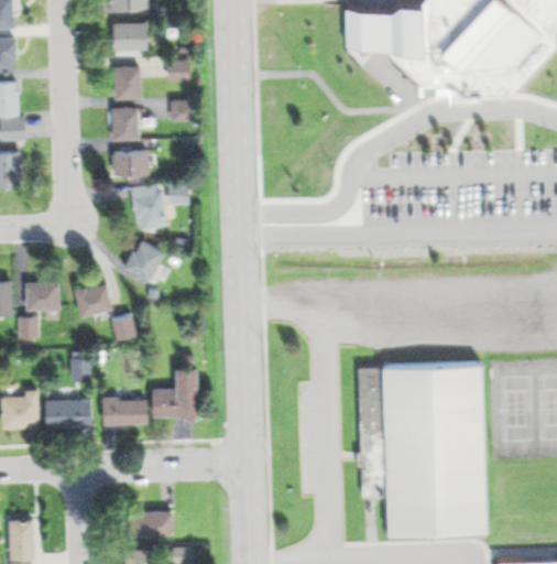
[(0,28),(12,28),(11,0),(0,0),(0,28)]
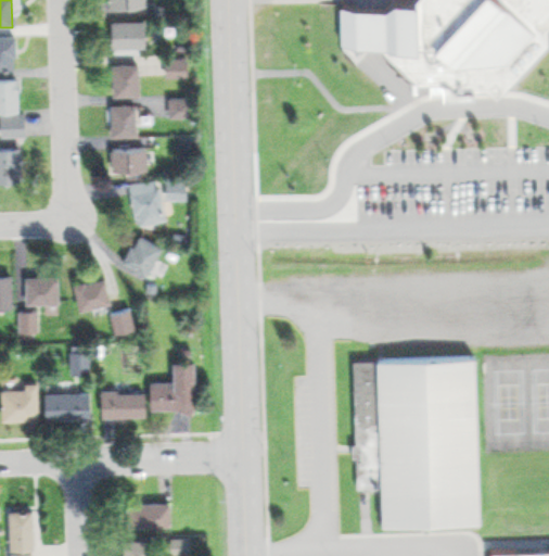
[(143,12),(142,0),(109,0),(110,12),(143,12)]
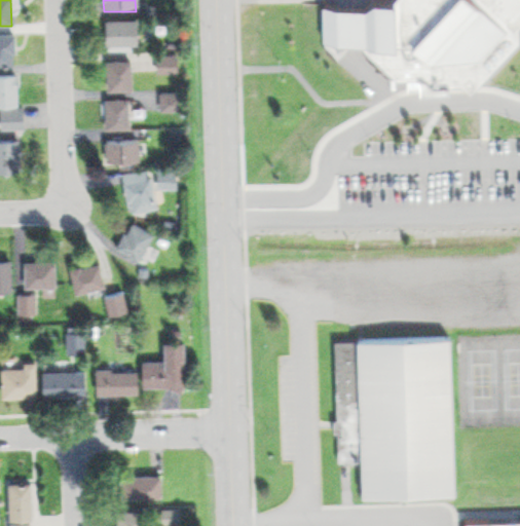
[(468,87),(510,38),(510,29),(519,16),(519,0),(362,0),(357,3),(325,3),(324,36),(358,37),(400,74),(452,74),(468,87)]
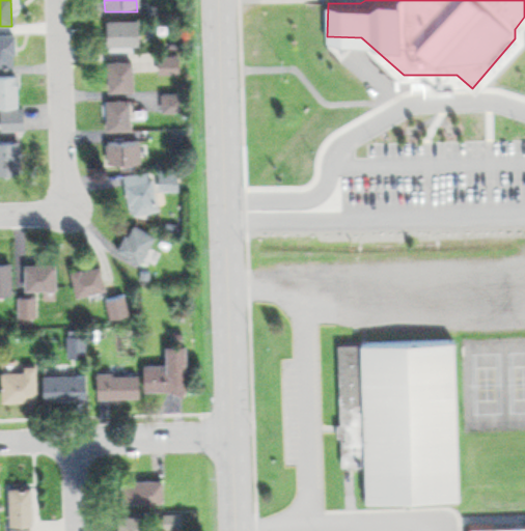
[(136,22),(105,22),(105,46),(136,46),(136,22)]
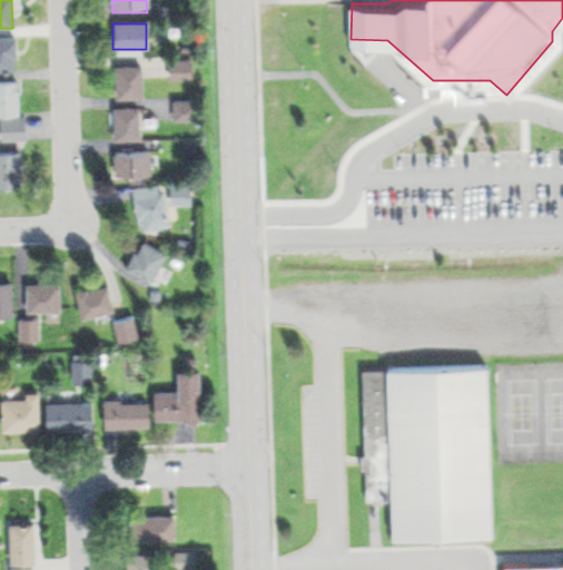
[(0,71),(12,71),(12,39),(0,39),(0,71)]
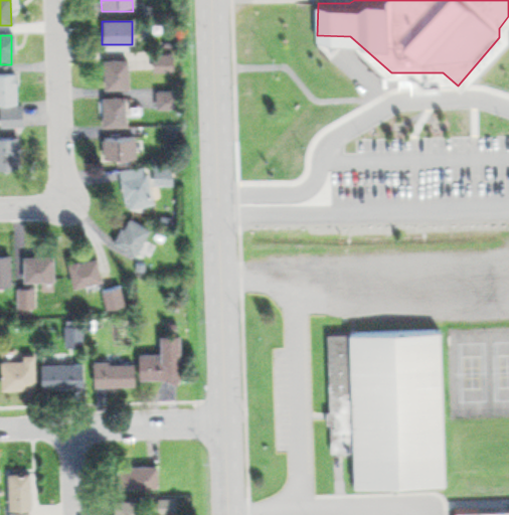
[(174,53),(154,53),(154,69),(174,69),(174,53)]
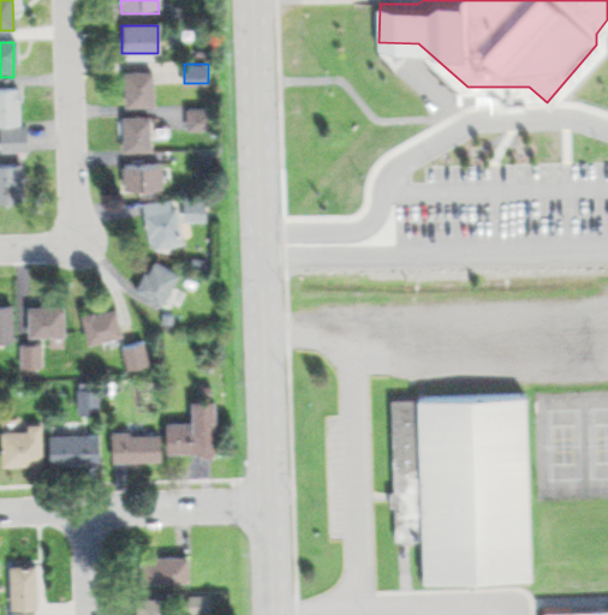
[(123,73),(123,106),(152,106),(152,73),(123,73)]
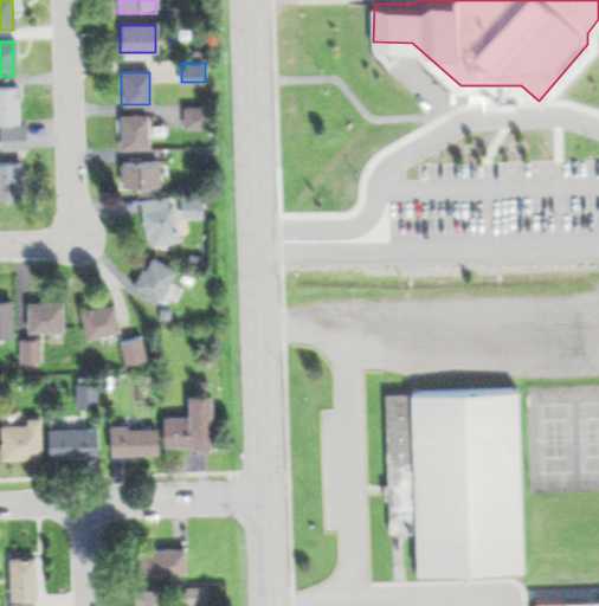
[(0,150),(25,149),(24,124),(17,126),(15,89),(0,89),(0,150)]
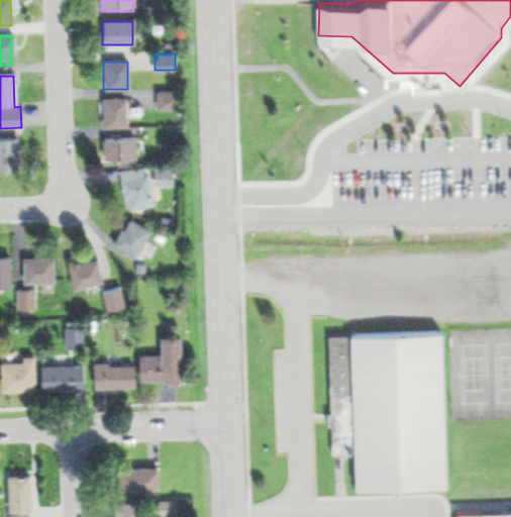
[(177,107),(177,91),(159,91),(159,107),(177,107)]
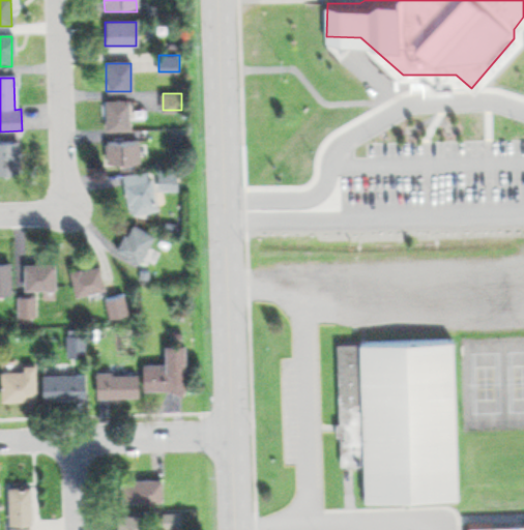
[(106,100),(106,130),(129,130),(129,100),(106,100)]
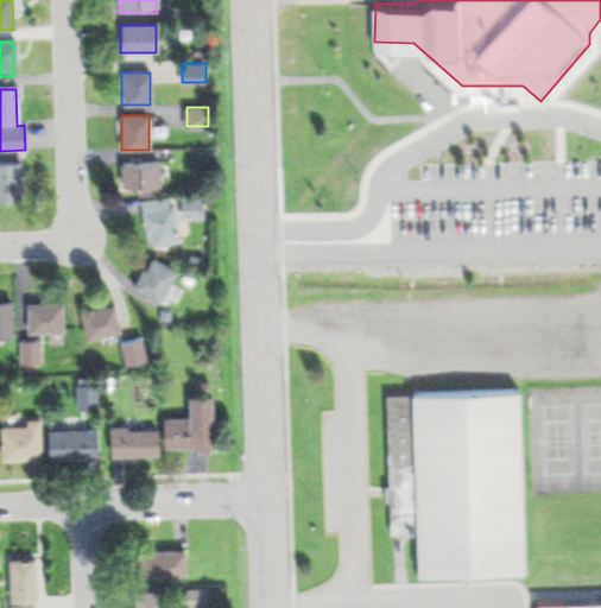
[(122,187),(160,187),(160,164),(122,164),(122,187)]
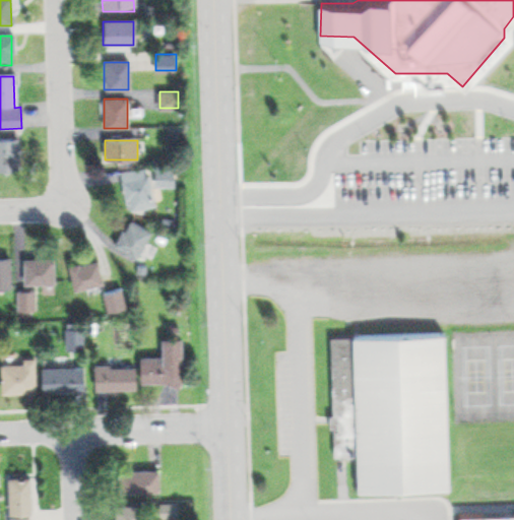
[(0,172),(16,172),(15,141),(0,142),(0,172)]
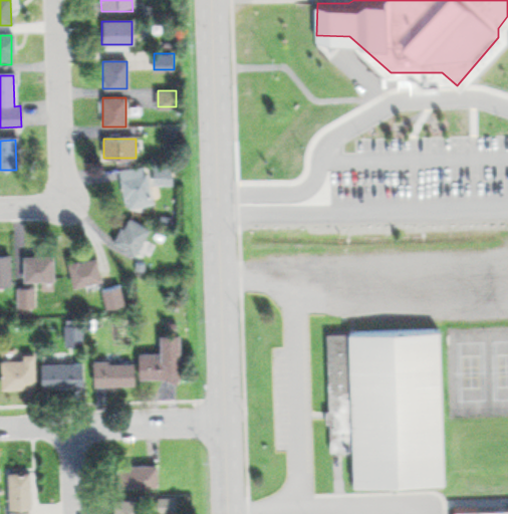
[(172,165),(156,165),(156,185),(172,185),(172,165)]
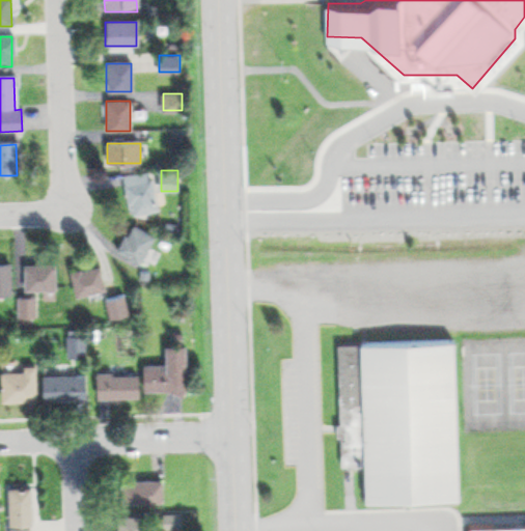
[(122,177),(132,216),(157,210),(147,171),(122,177)]
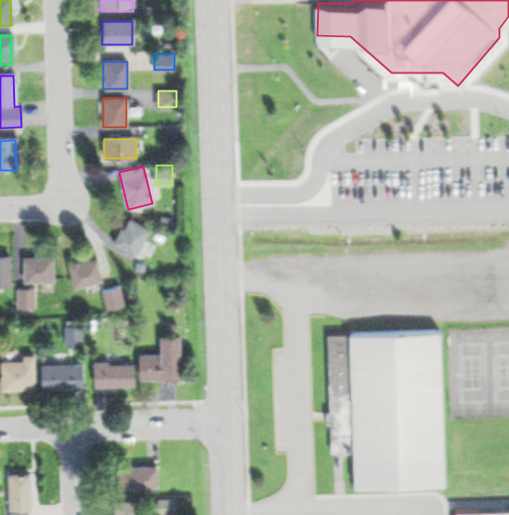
[(148,231),(126,220),(113,245),(135,256),(148,231)]
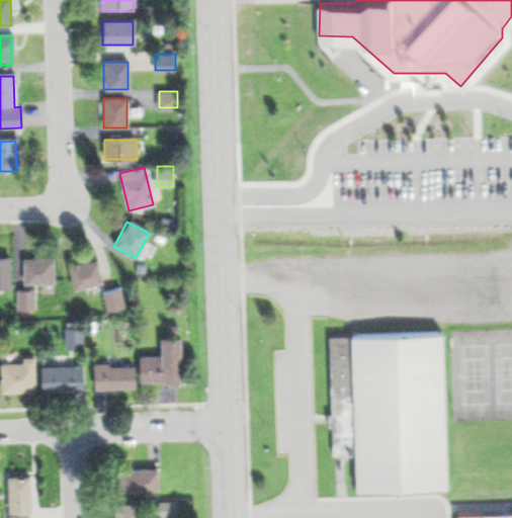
[(0,286),(9,287),(9,258),(0,258),(0,286)]
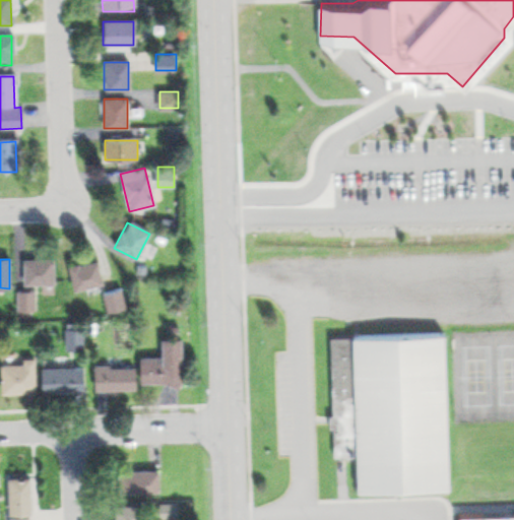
[(22,261),(22,284),(52,285),(52,261),(22,261)]
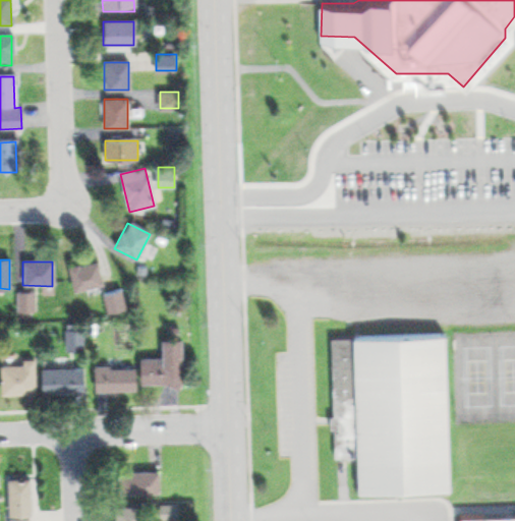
[(73,290),(102,286),(98,264),(69,268),(73,290)]
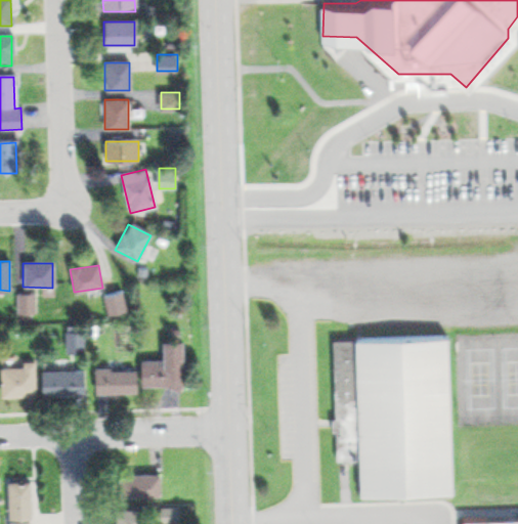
[(104,297),(108,315),(125,312),(122,294),(104,297)]
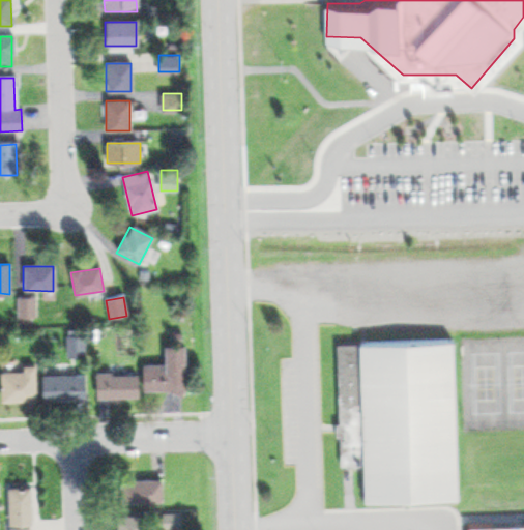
[(19,316),(34,316),(34,298),(19,298),(19,316)]
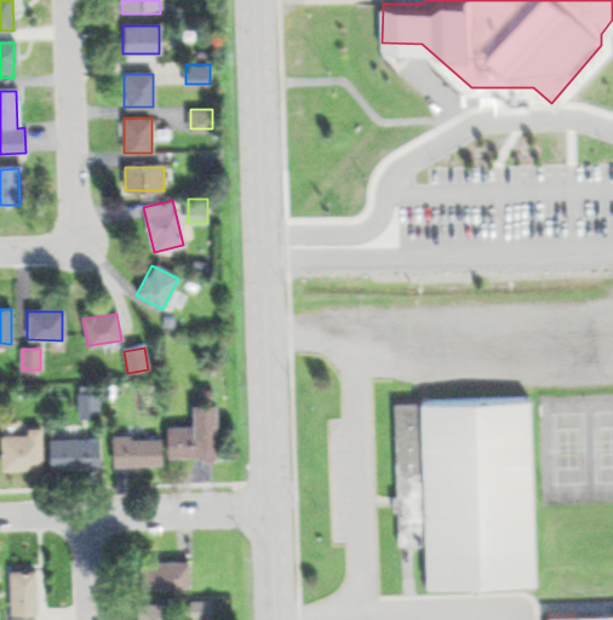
[(400,518),(423,518),(424,584),(537,581),(532,399),(397,401),(400,518)]
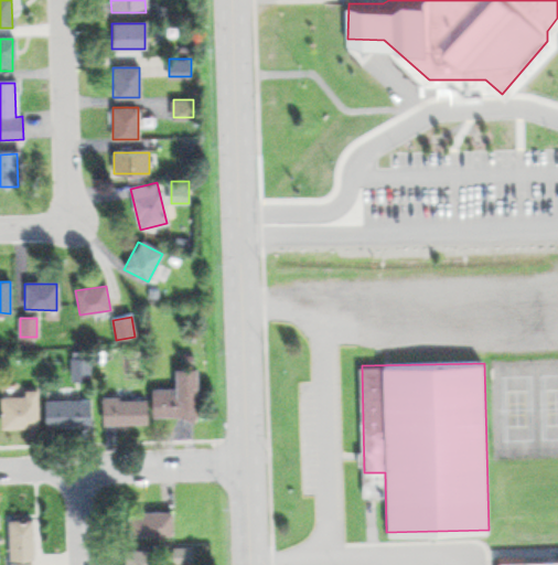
[(154,390),(154,417),(196,417),(197,368),(179,366),(179,390),(154,390)]
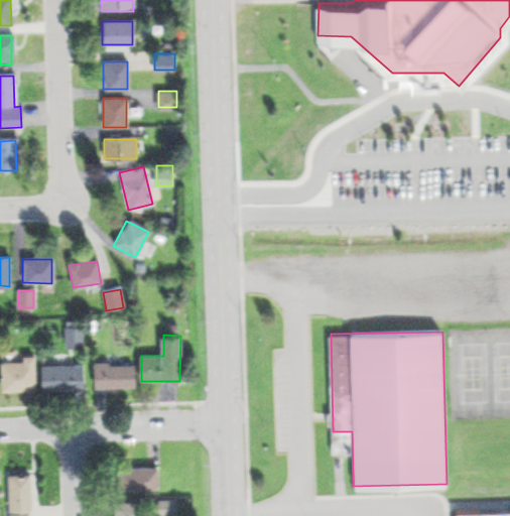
[(34,358),(24,358),(24,364),(1,364),(1,390),(34,390),(34,358)]
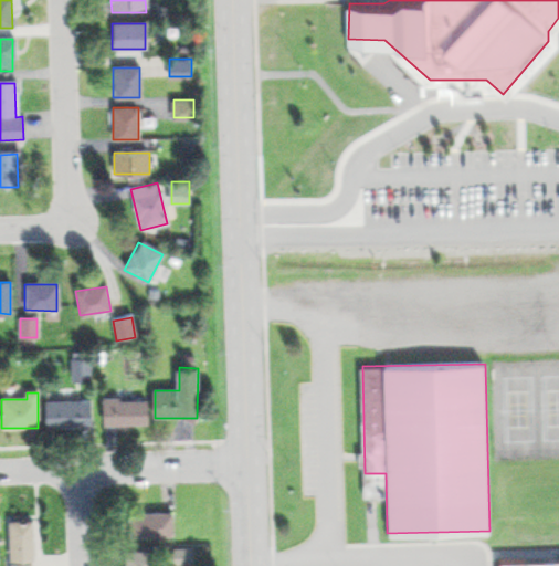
[(149,400),(105,400),(105,425),(149,425),(149,400)]
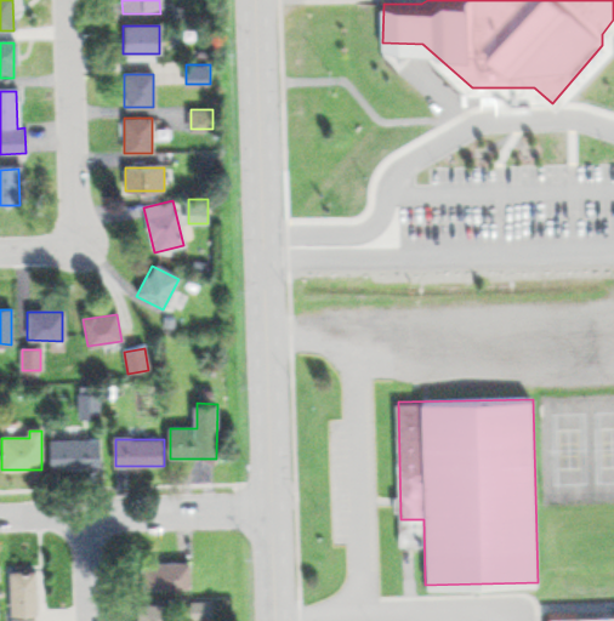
[(52,469),(100,469),(100,442),(52,442),(52,469)]
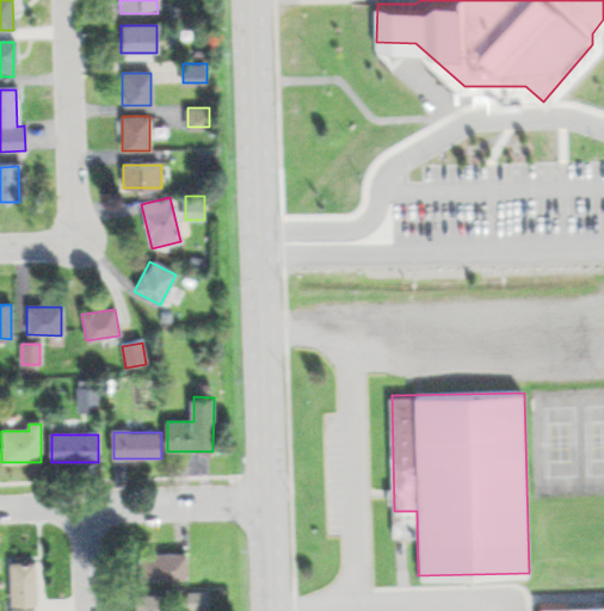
[(188,554),(141,554),(141,578),(188,578),(188,554)]
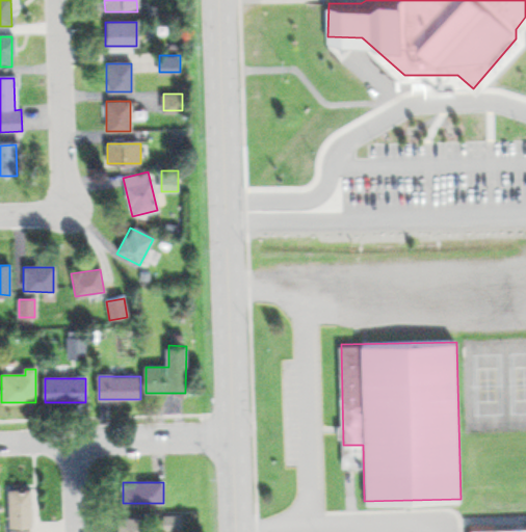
[(32,489),(10,489),(10,526),(32,526),(32,489)]
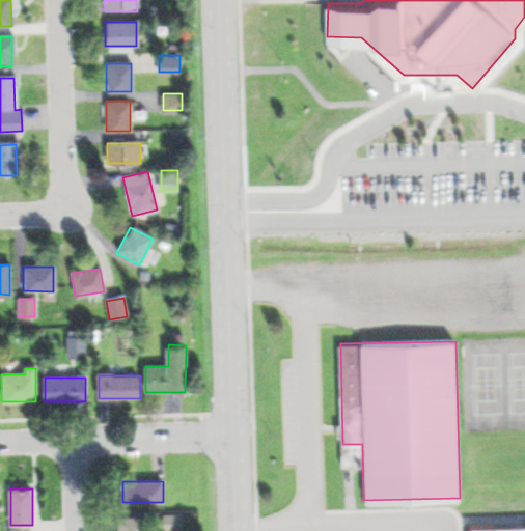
[(181,514),(165,514),(165,526),(181,526),(181,514)]
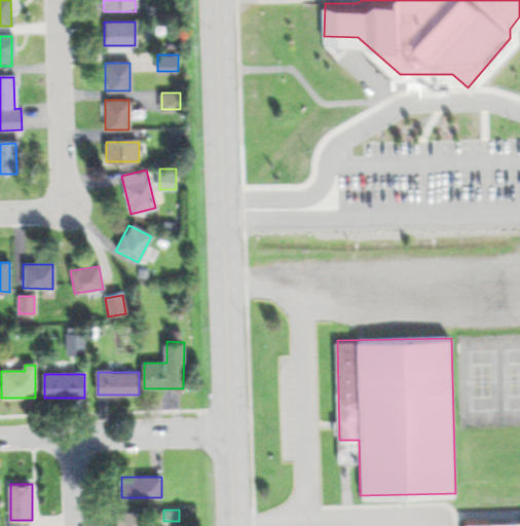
[(143,525),(144,513),(119,513),(119,525),(143,525)]
